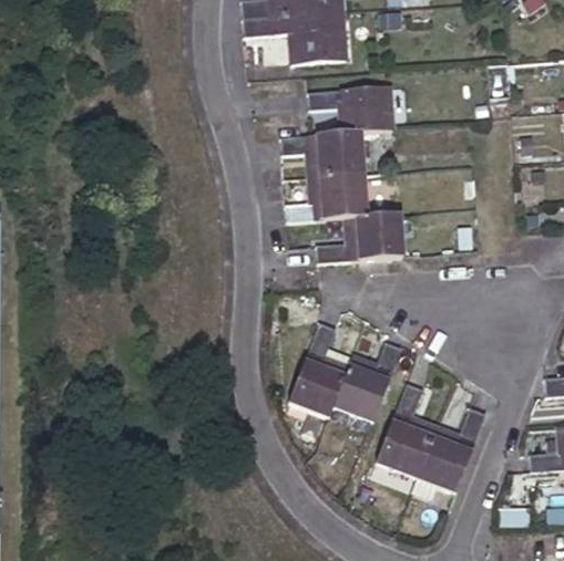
[(344,11),(344,10),(342,0),(242,0),(243,18),(344,11)]
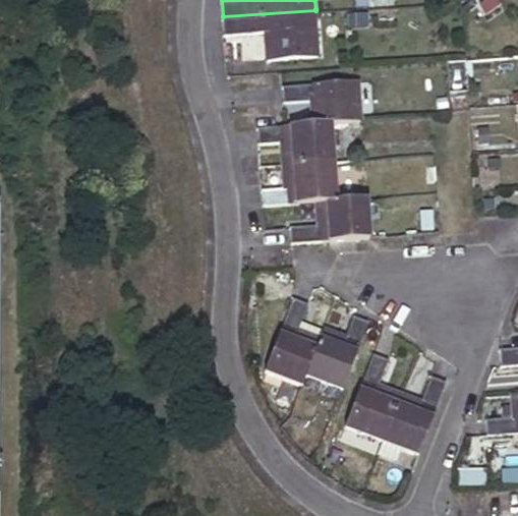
[(320,54),(315,10),(223,16),(224,33),(268,30),(269,58),(279,56),(320,54)]
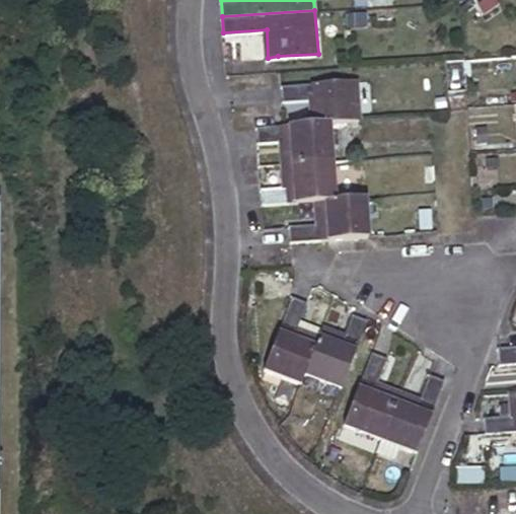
[(280,82),(282,99),(310,96),(312,122),(327,121),(358,118),(355,77),(280,82)]
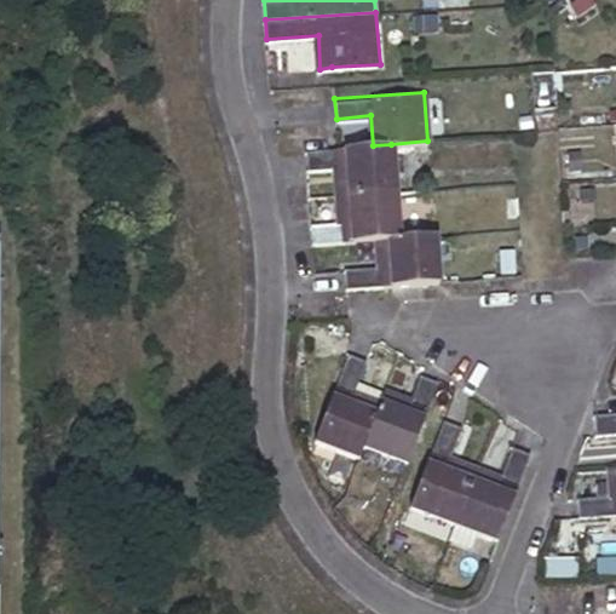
[(309,170),(335,167),(338,195),(395,190),(391,144),(373,145),(339,148),(308,150),(309,170)]
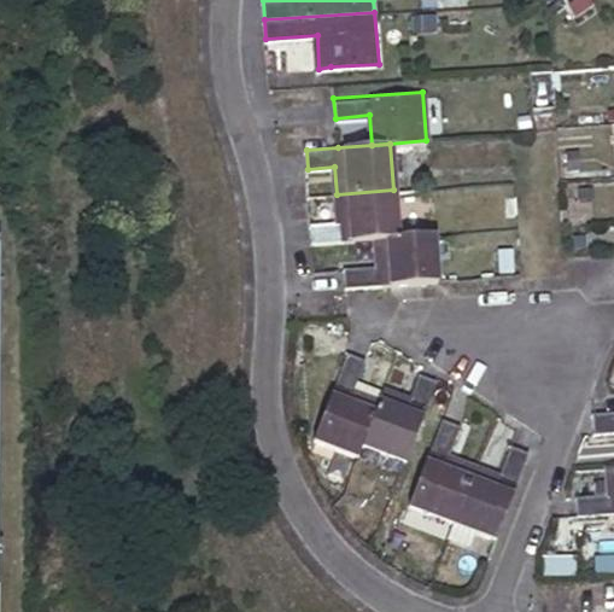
[(393,190),(337,194),(338,222),(313,223),(314,242),(374,237),(397,235),(393,190)]
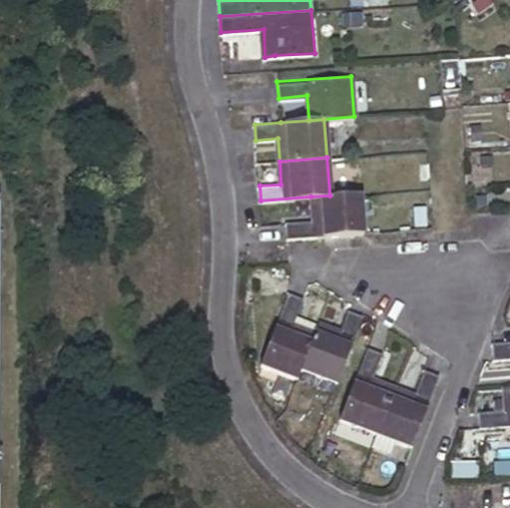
[(313,221),(287,223),(288,237),(364,231),(361,192),(330,195),(311,196),(313,221)]
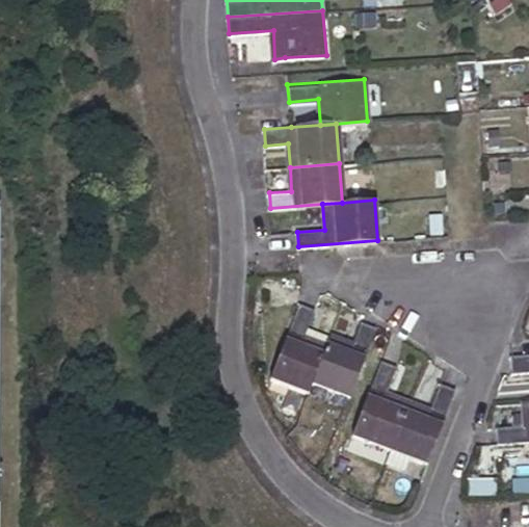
[(312,380),(324,345),(302,337),(307,327),(314,310),(299,304),(271,376),(308,390),(312,380)]
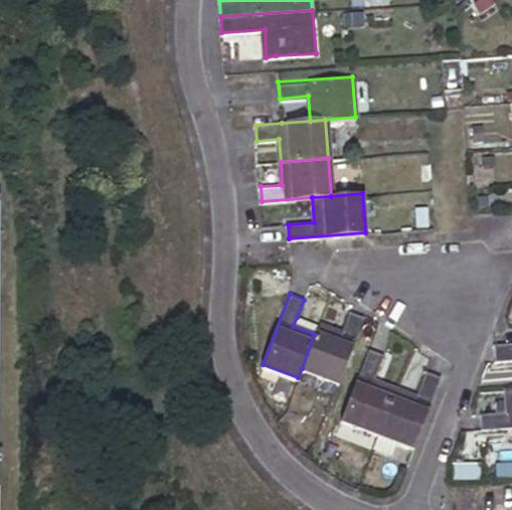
[(339,333),(318,325),(314,334),(302,368),(338,382),(364,313),(349,308),(339,333)]
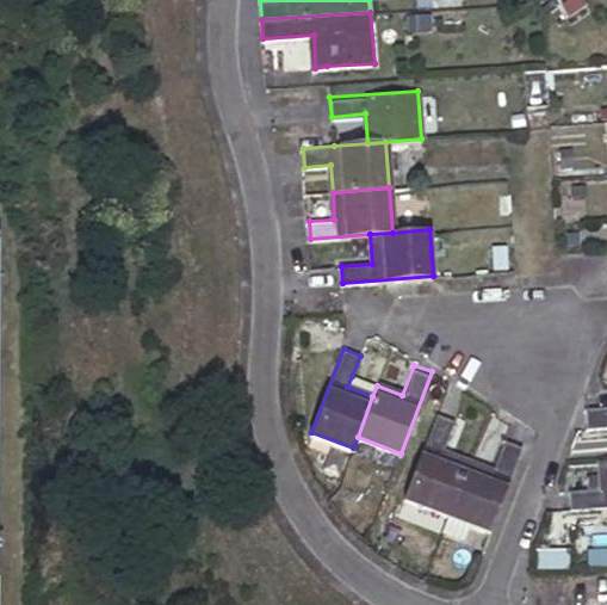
[(377,386),(352,376),(347,387),(372,396),(377,386)]
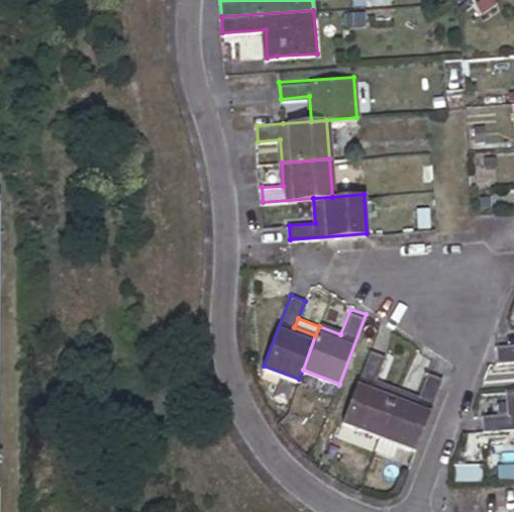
[(513,339),(496,341),(498,360),(513,357),(513,339)]
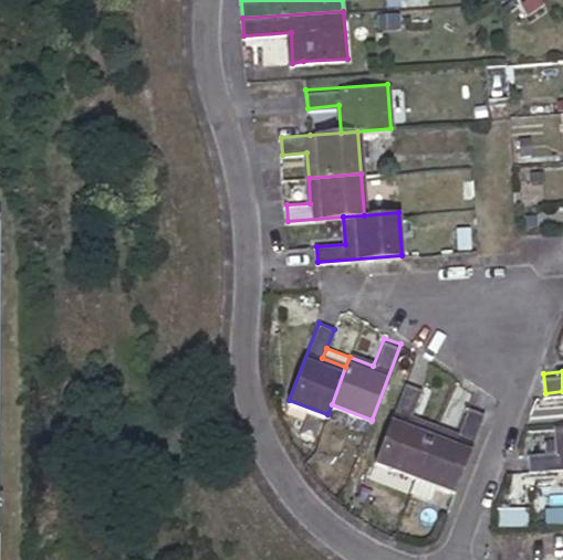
[(415,475),(434,424),(410,414),(421,387),(405,380),(375,460),(415,476),(415,475)]
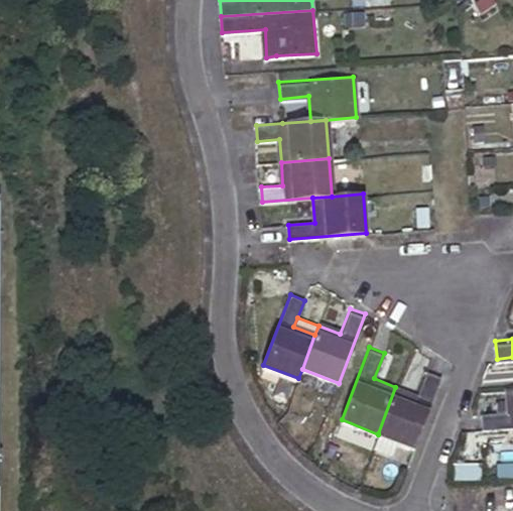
[(426,370),(417,395),(395,387),(378,433),(378,434),(415,449),(441,376),(426,370)]
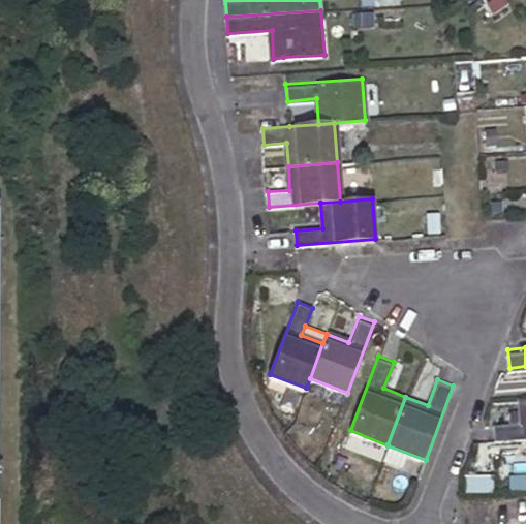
[(525,395),(521,396),(522,419),(493,421),(494,438),(525,435),(525,395)]
